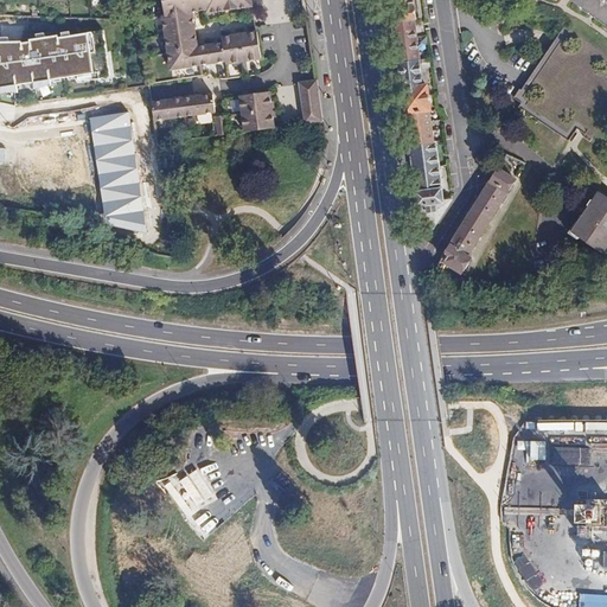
[(163,0),(166,14),(163,16),(171,70),(224,62),(225,64),(262,59),(257,32),(223,38),(223,43),(198,46),(193,12),(208,10),(208,13),(253,6),(251,0),(163,0)]
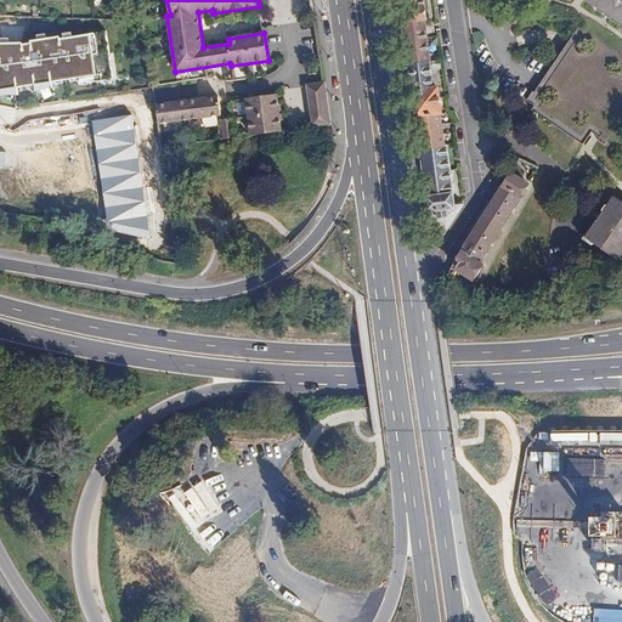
[(444,233),(463,204),(454,207),(446,146),(444,147),(440,117),(441,117),(436,86),(433,86),(423,18),(425,18),(423,0),(399,0),(431,236),(444,233)]
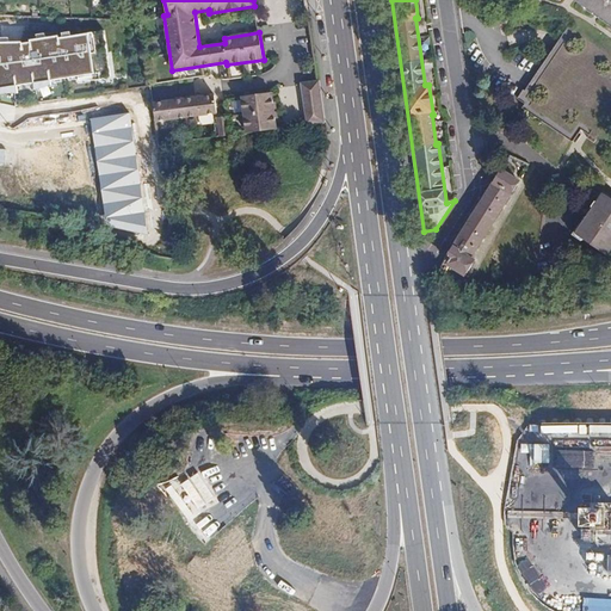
[(610,0),(576,0),(579,1),(578,2),(610,24),(610,0)]
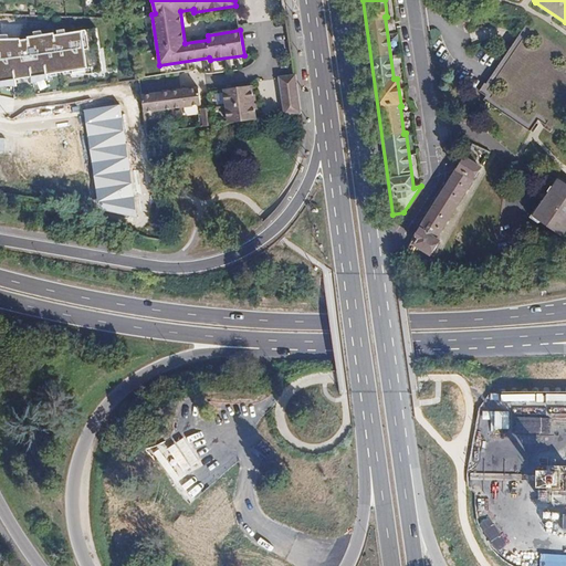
[(116,82),(105,19),(0,14),(0,96),(12,98),(116,82)]
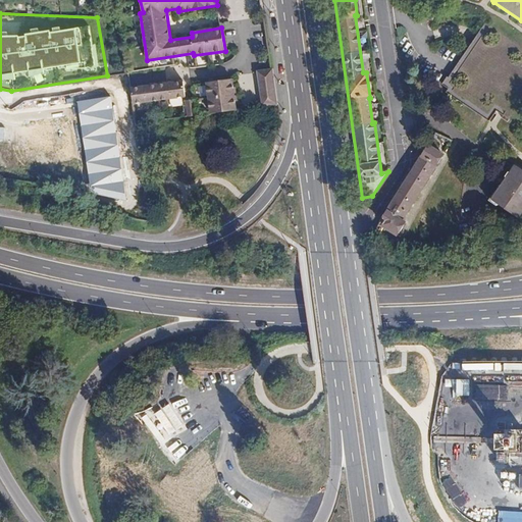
[(258,71),(238,75),(243,108),(263,105),(258,71)]
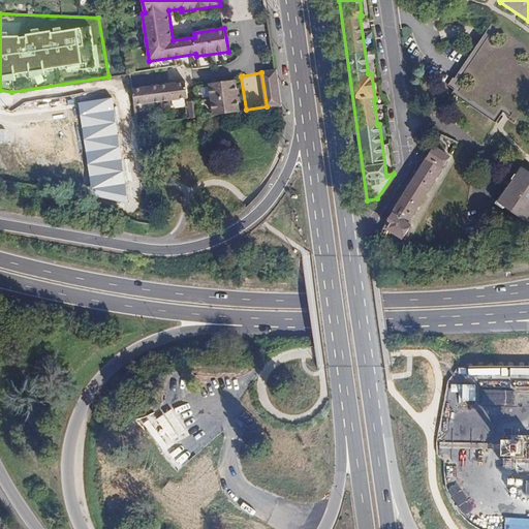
[(236,80),(210,84),(214,115),(240,112),(236,80)]
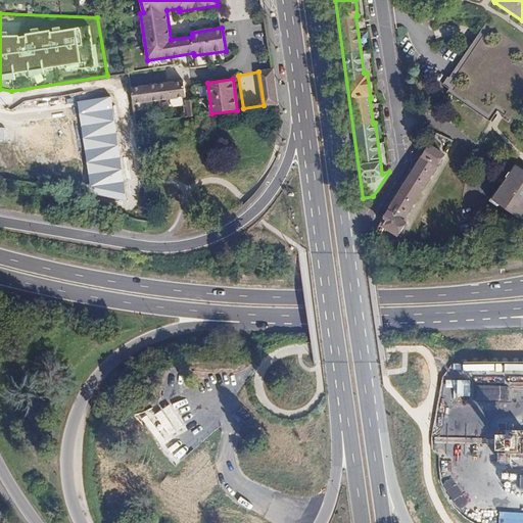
[(184,81),(132,88),(132,93),(134,103),(186,96),(184,81)]
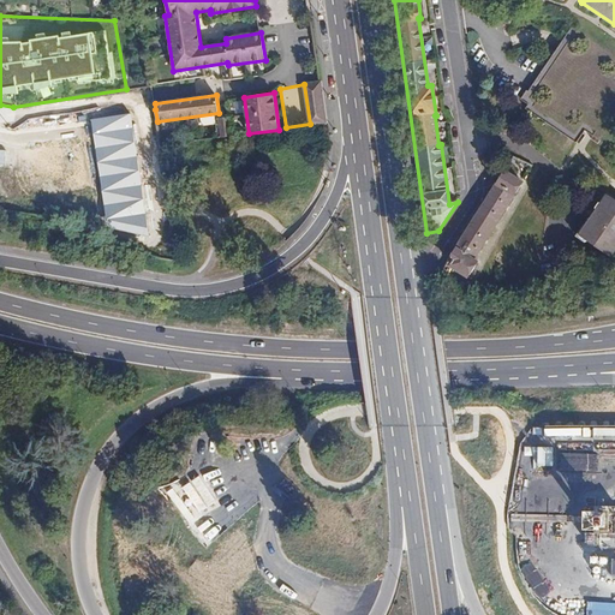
[(489,195),(448,258),(453,261),(449,266),(467,276),(477,262),(473,260),(523,181),(505,169),(489,195)]
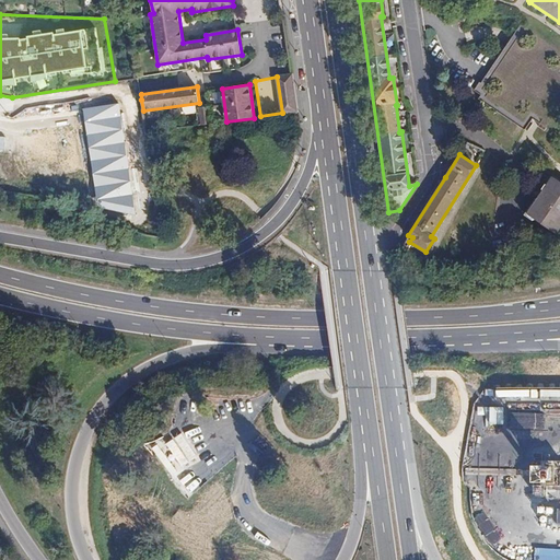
[(527,214),(556,234),(559,226),(559,182),(553,177),(527,214)]
